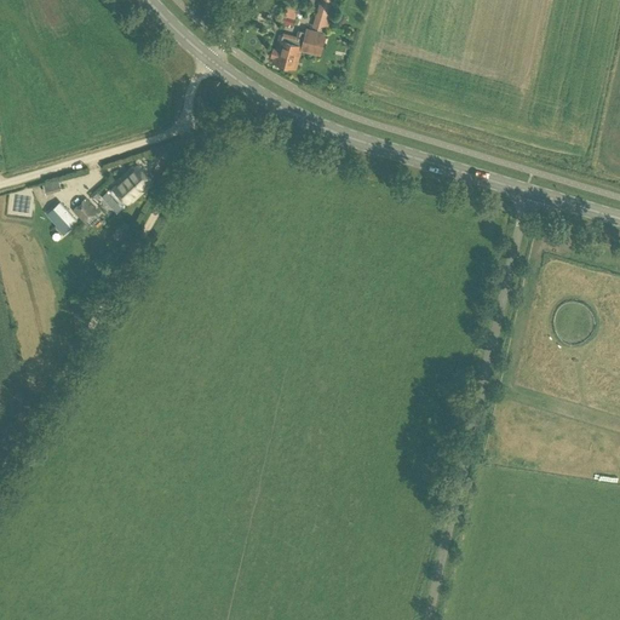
[(320,0),(313,27),(326,30),(334,0),(320,0)]
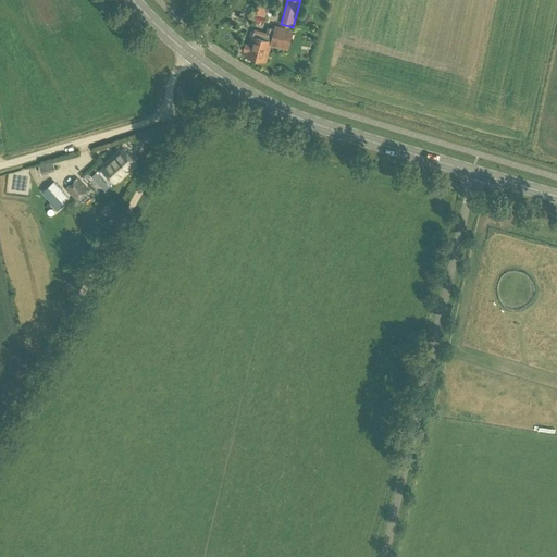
[(254,21),(263,23),(265,15),(256,13),(254,21)]
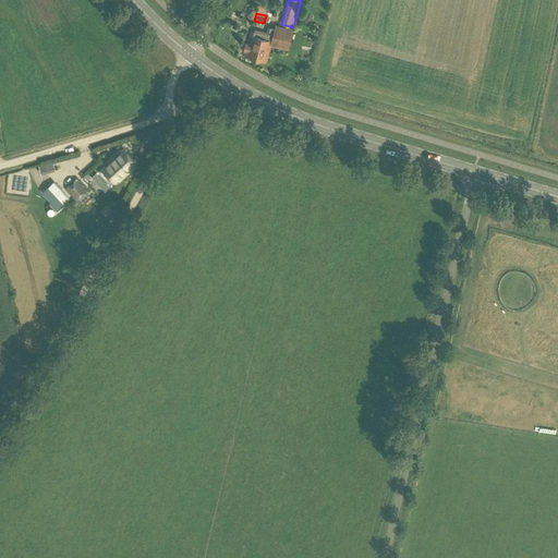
[(266,39),(256,37),(251,35),(249,44),(245,44),(243,51),(246,52),(244,56),(266,62),(270,45),(288,50),(293,31),(276,25),(271,41),(266,39)]
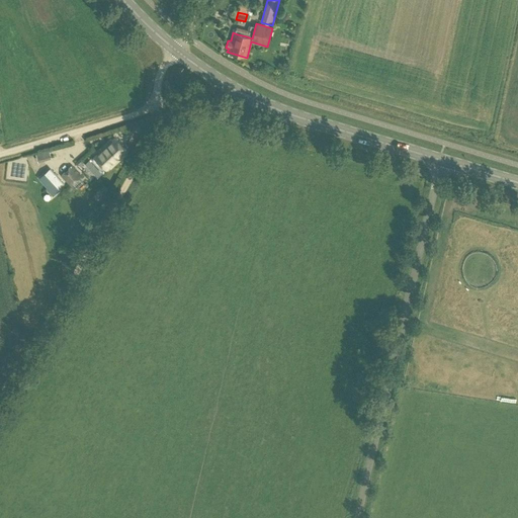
[(91,159),(103,174),(104,174),(103,172),(109,167),(110,168),(121,160),(120,158),(126,153),(116,141),(110,146),(109,145),(97,155),(98,156),(93,160),(92,159),(91,159)]
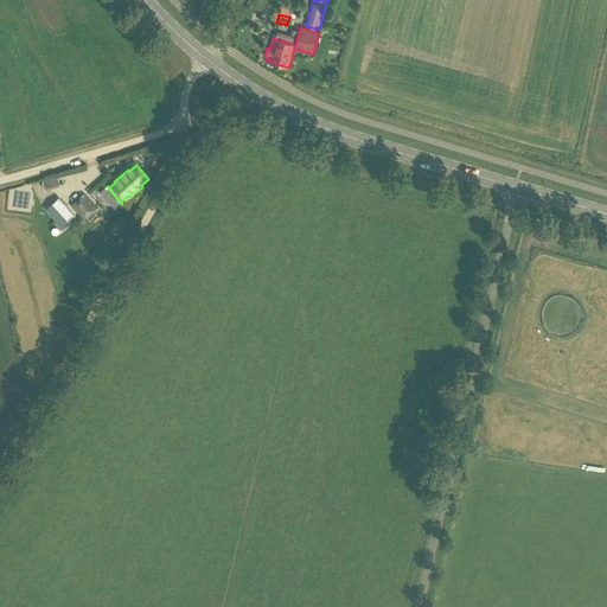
[(43,181),(44,190),(59,185),(58,178),(43,181)]
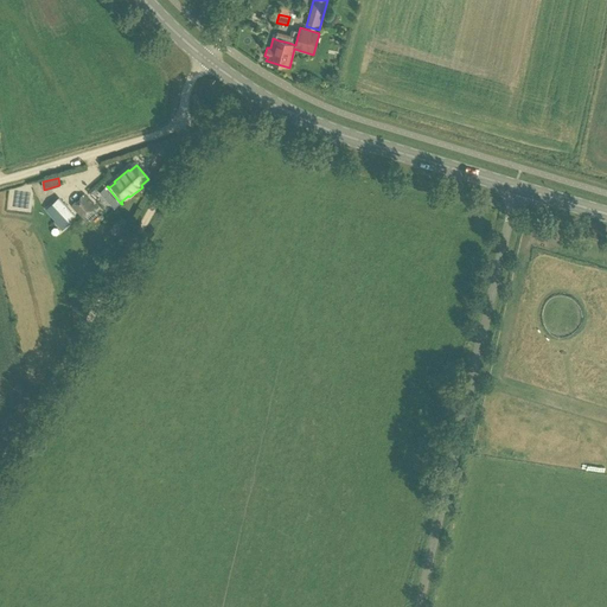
[(71,205),(82,217),(95,206),(84,195),(71,205)]
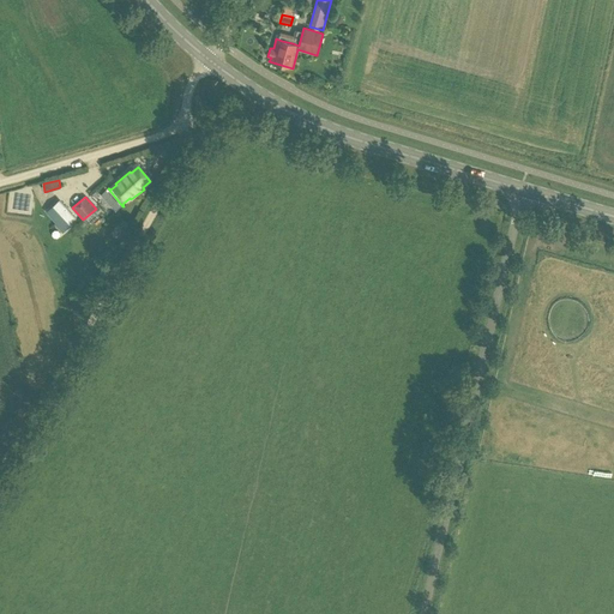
[(67,228),(70,224),(70,223),(76,218),(59,200),(49,209),(46,211),(56,223),(55,224),(62,232),(67,228)]
